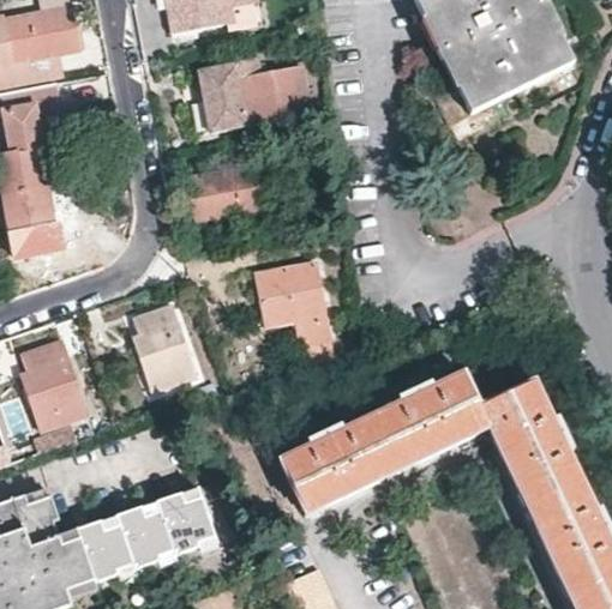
[(37,0),(39,11),(70,6),(69,0),(37,0)]
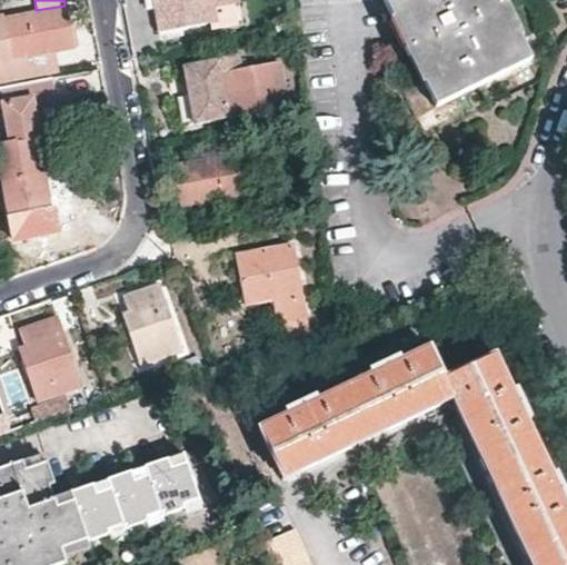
[(151,0),(152,5),(158,29),(212,17),(209,3),(227,0),(151,0)]
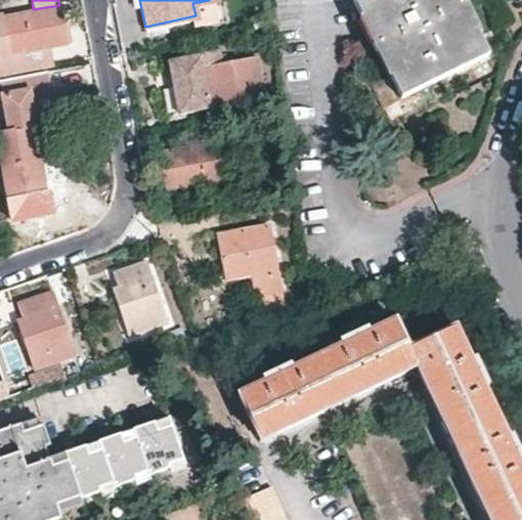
[(354,0),(361,13),(366,11),(374,27),(366,30),(376,48),(383,45),(394,69),(387,72),(399,94),(489,51),(479,30),(473,32),(461,7),(467,4),(465,0),(354,0)]
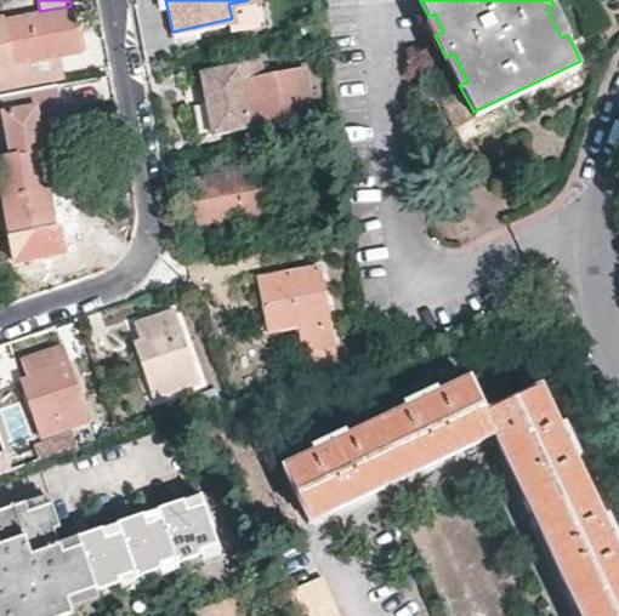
[(28,57),(58,51),(80,47),(74,15),(72,5),(71,6),(39,11),(1,17),(0,12),(0,86),(33,80),(28,57)]
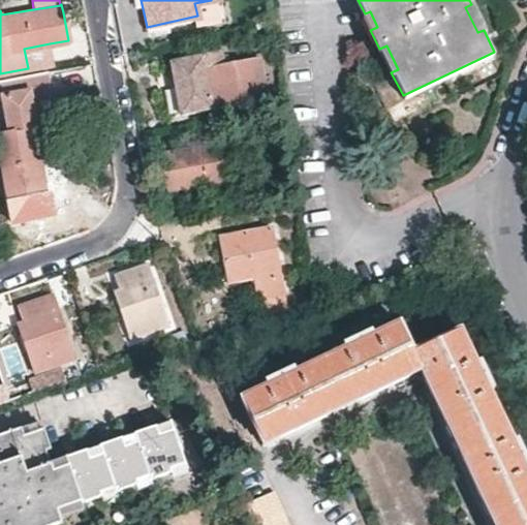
[(53,64),(50,43),(24,49),(28,68),(53,64)]
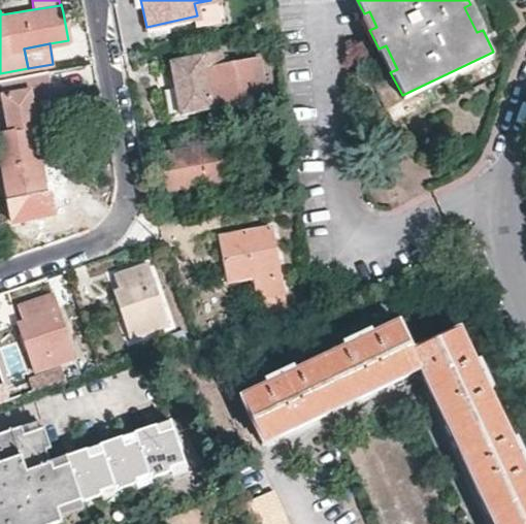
[(173,84),(178,111),(214,105),(212,102),(264,92),(256,52),(223,59),(220,44),(201,47),(201,52),(168,58),(173,84)]
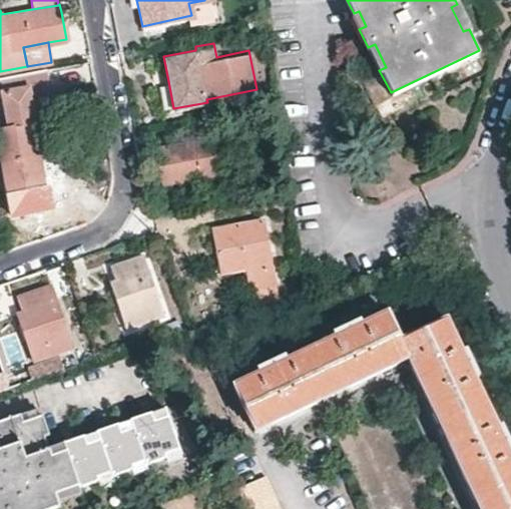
[(0,148),(2,160),(38,153),(34,130),(46,128),(48,106),(69,102),(67,92),(65,81),(46,84),(43,66),(0,75),(0,89),(1,89),(8,125),(0,126),(0,148)]
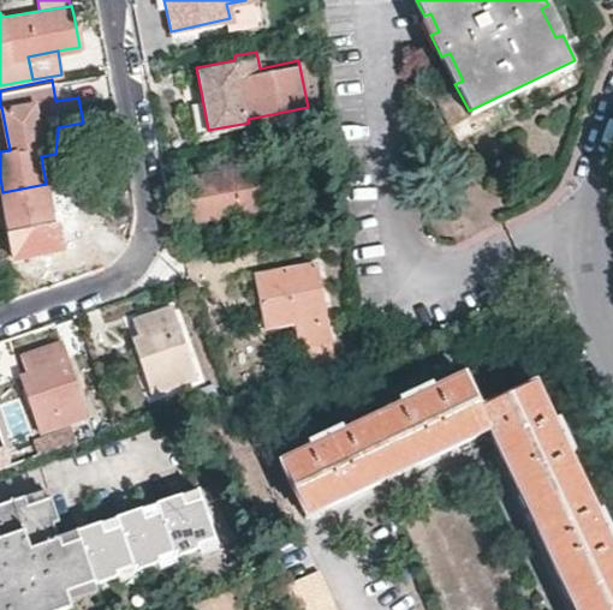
[(311,114),(313,129),(328,126),(326,111),(311,114)]
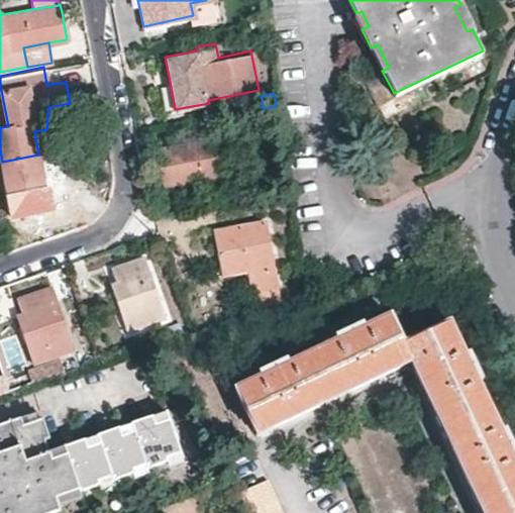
[(222,174),(215,136),(157,148),(161,170),(164,185),(222,174)]
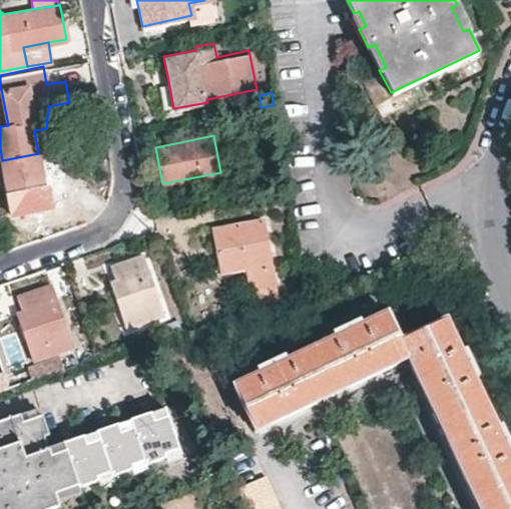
[(41,167),(38,153),(2,160),(11,207),(49,200),(45,185),(41,167)]
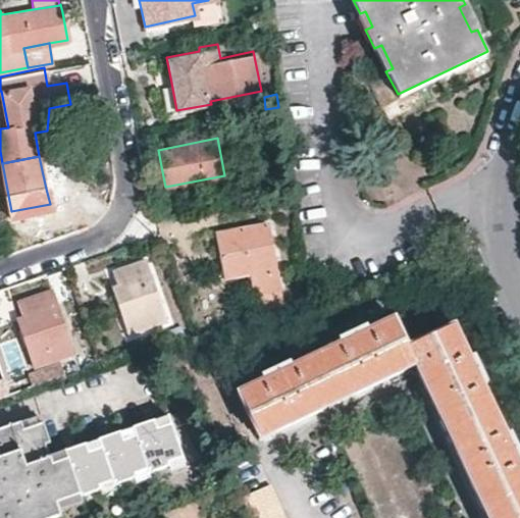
[(224,276),(251,271),(258,307),(283,302),(267,222),(216,232),(219,252),(224,276)]
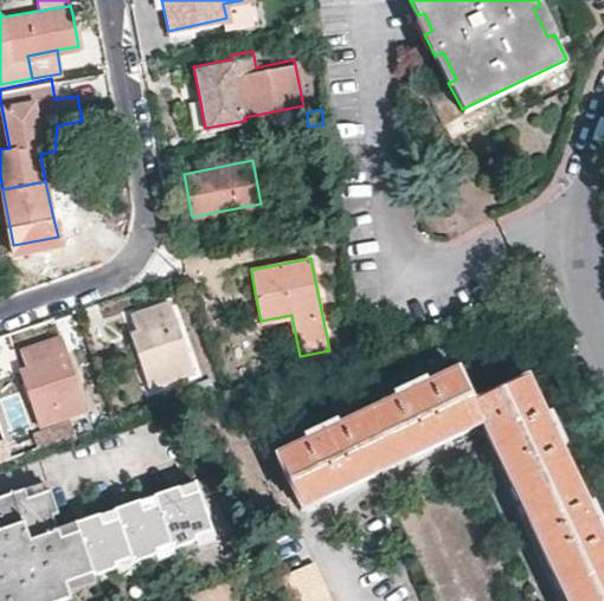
[(192,369),(167,298),(128,310),(130,317),(133,325),(129,329),(147,385),(192,369)]
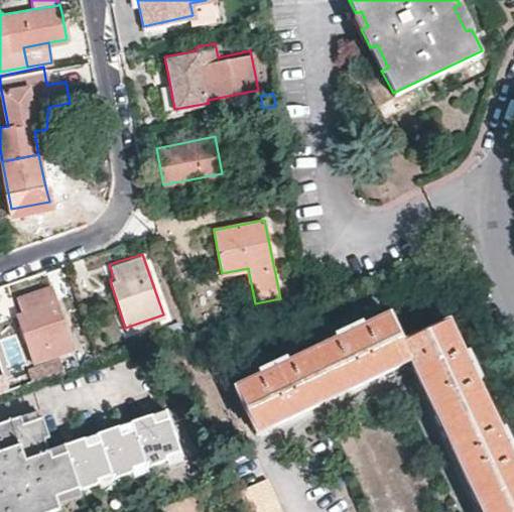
[(71,346),(50,285),(17,296),(19,303),(21,310),(17,311),(33,359),(71,346)]
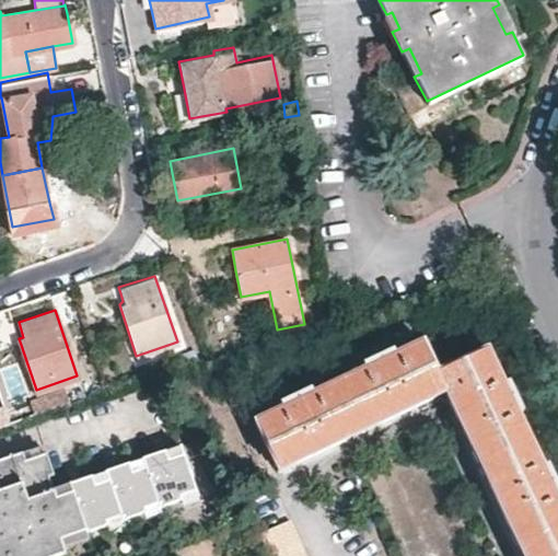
[(557,555),(557,497),(553,486),(556,484),(549,470),(545,471),(513,402),(516,400),(510,385),(506,386),(488,351),(476,358),(472,351),(437,368),(421,337),(386,354),(383,349),(370,356),(372,360),(304,393),(301,389),(286,395),(288,401),(253,417),(277,466),(335,438),(443,386),(462,425),(516,541),(523,555),(557,555)]
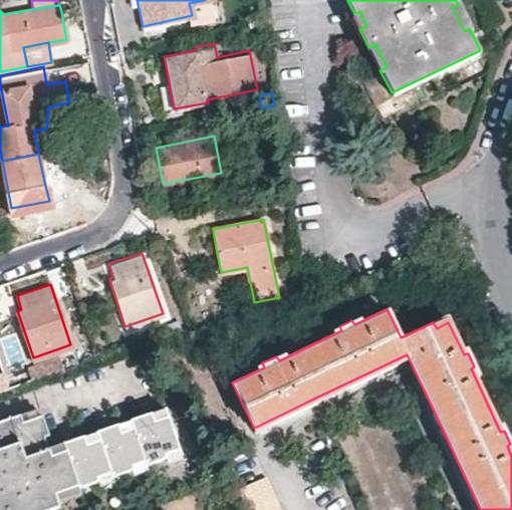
[(0,346),(7,358),(20,351),(9,332),(0,337),(0,346)]
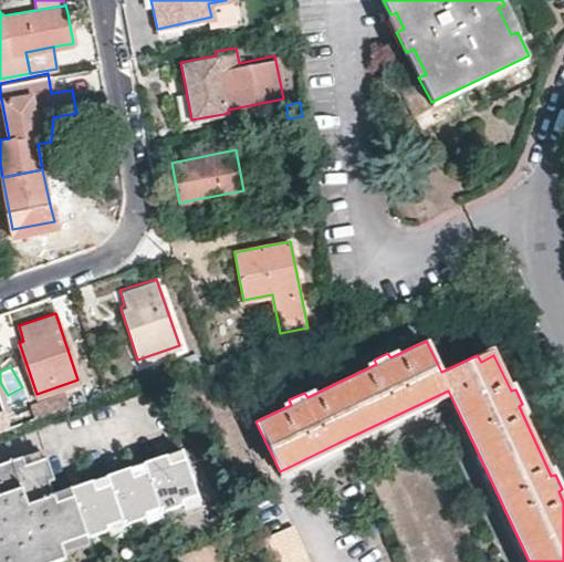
[(199,502),(180,450),(51,493),(47,481),(52,480),(42,450),(0,462),(0,561),(48,561),(62,558),(60,550),(199,502)]
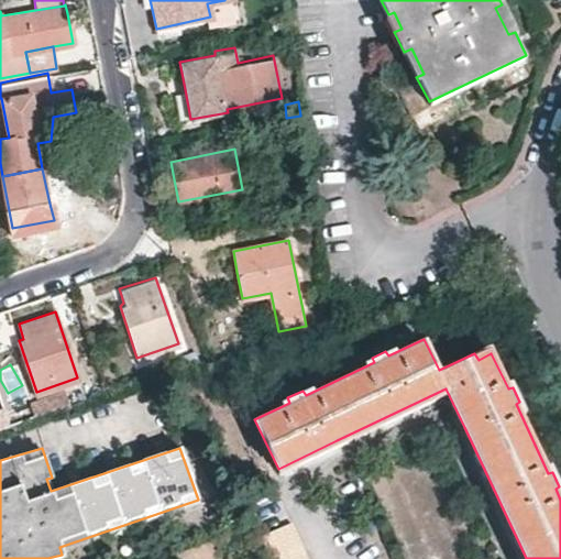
[(289,522),(259,536),(268,558),(306,558),(301,549),(289,522)]
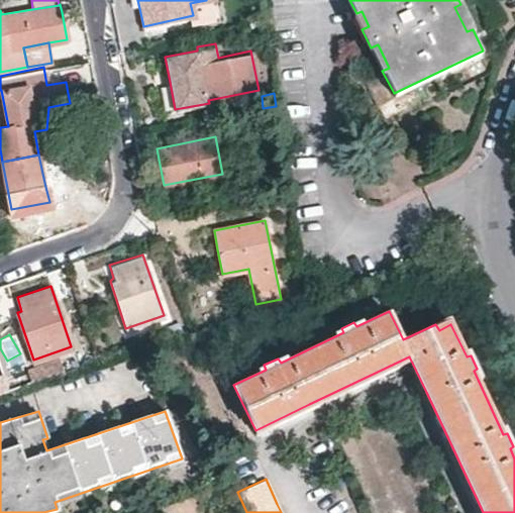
[(158,512),(195,512),(190,495),(157,506),(158,512)]
